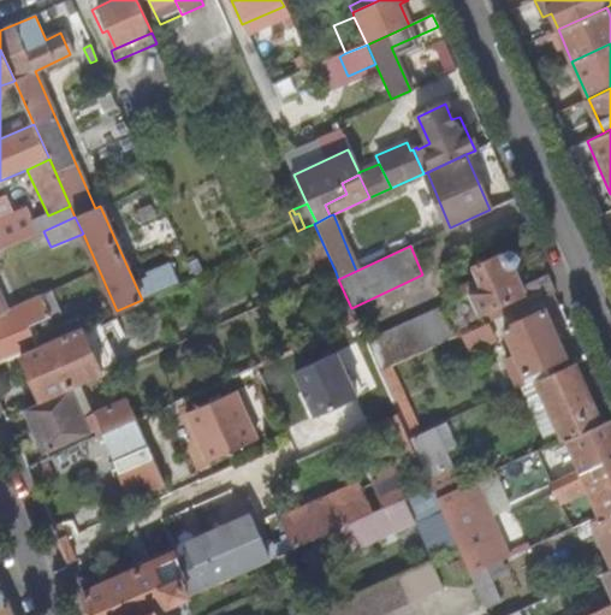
[(469,268),(478,288),(467,294),(468,296),(455,302),(469,332),(487,324),(555,293),(546,275),(522,285),(515,267),(516,260),(512,252),(508,252),(469,268)]
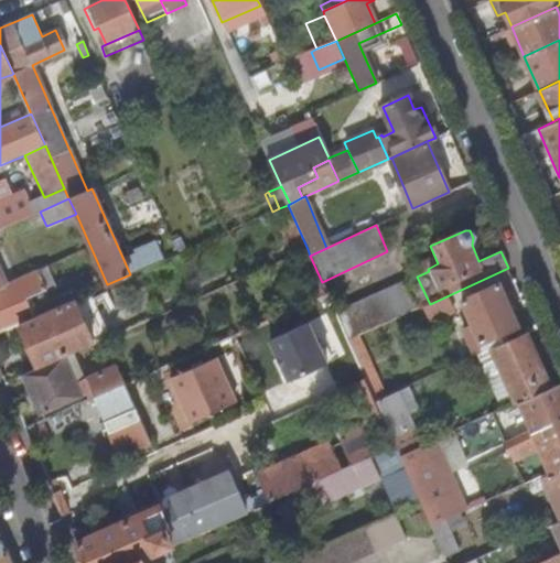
[(126,248),(132,269),(163,258),(157,238),(126,248)]
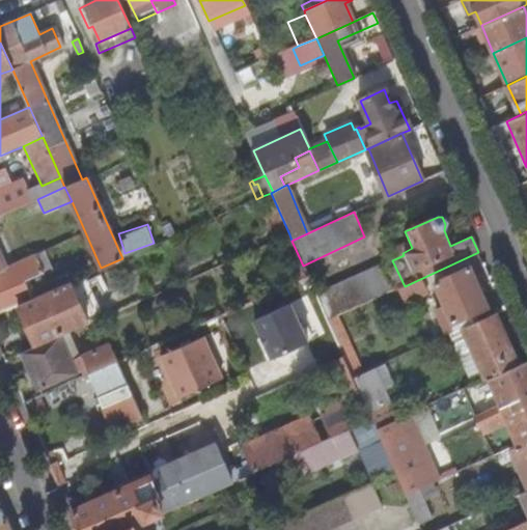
[(279,239),(299,282),(308,278),(303,266),(292,241),(289,234),(279,239)]
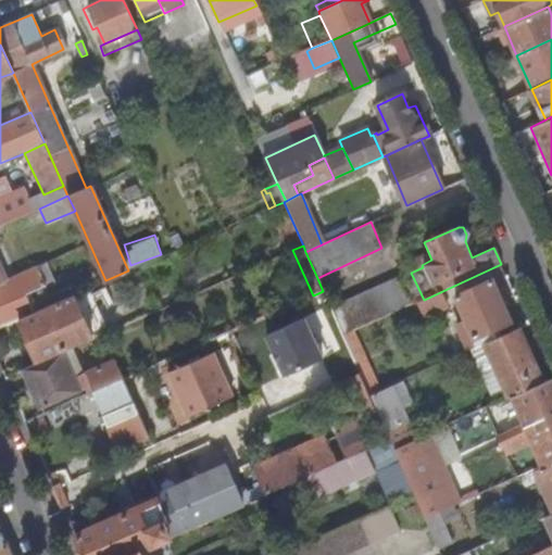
[(0,326),(17,319),(34,312),(26,293),(45,284),(47,287),(54,284),(45,261),(7,277),(0,262),(0,326)]
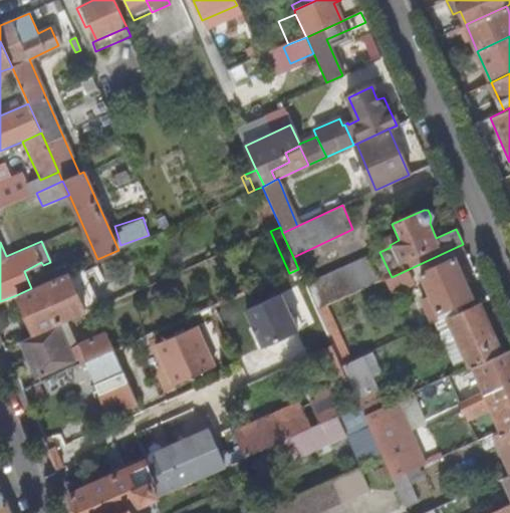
[(379,252),(308,284),(319,310),(386,280),(392,277),(379,252)]
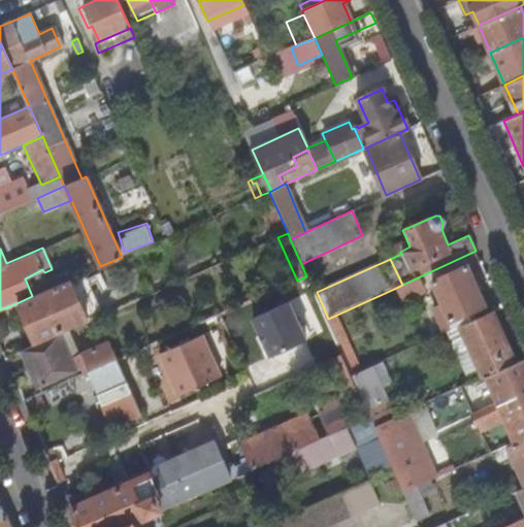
[(431,283),(441,305),(434,308),(444,331),(459,324),(471,319),(468,313),(485,305),(467,266),(431,283)]
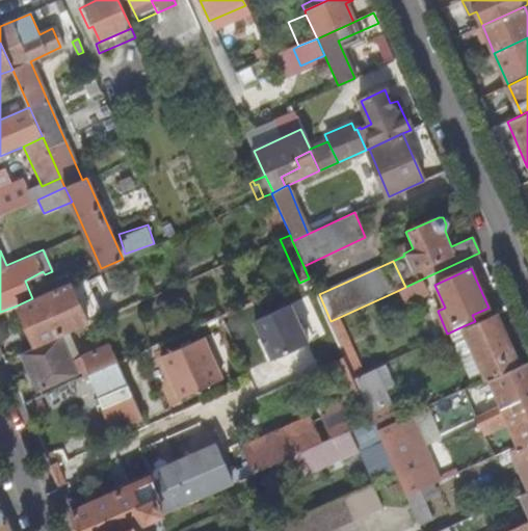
[(405,287),(399,290),(405,304),(427,294),(421,280),(405,287)]
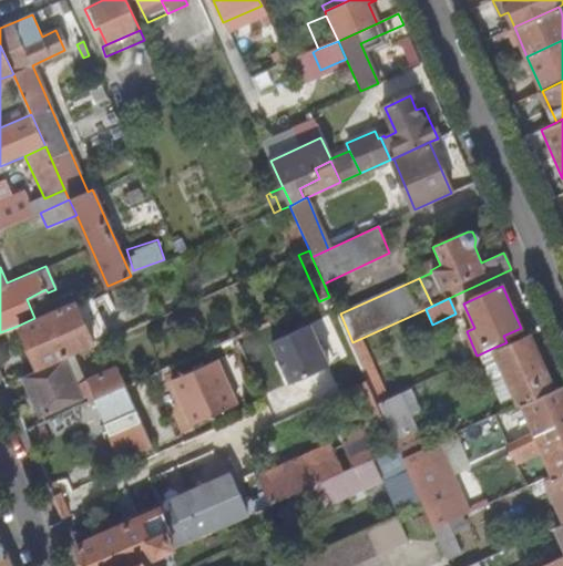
[(18,326),(38,371),(64,359),(94,346),(73,300),(34,318),(18,326)]
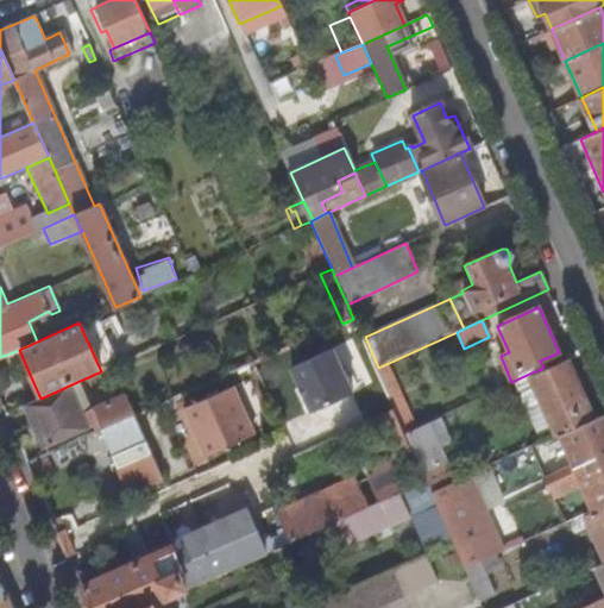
[(333,351),(291,369),(313,413),(353,395),(333,351)]
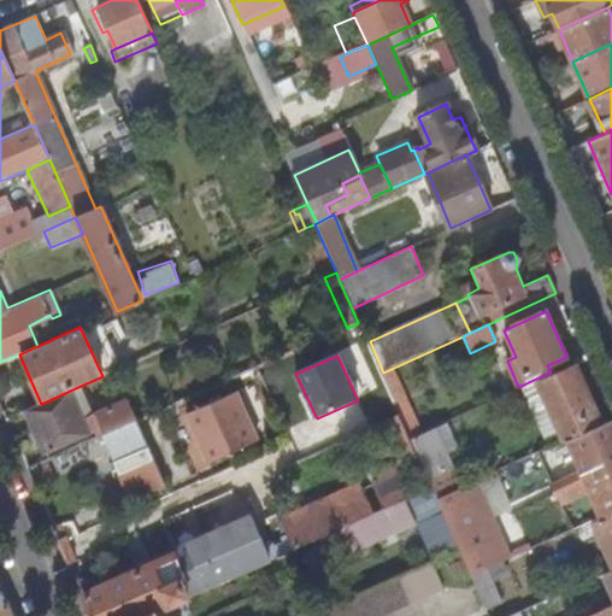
[(537,381),(564,443),(565,441),(601,424),(574,364),(537,381)]
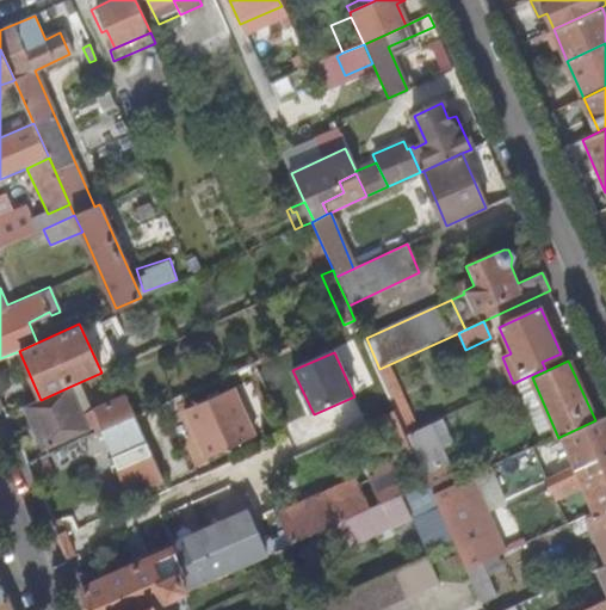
[(25,406),(43,448),(93,425),(97,432),(101,431),(135,416),(124,394),(93,407),(97,417),(85,421),(81,413),(69,387),(41,400),(25,406)]
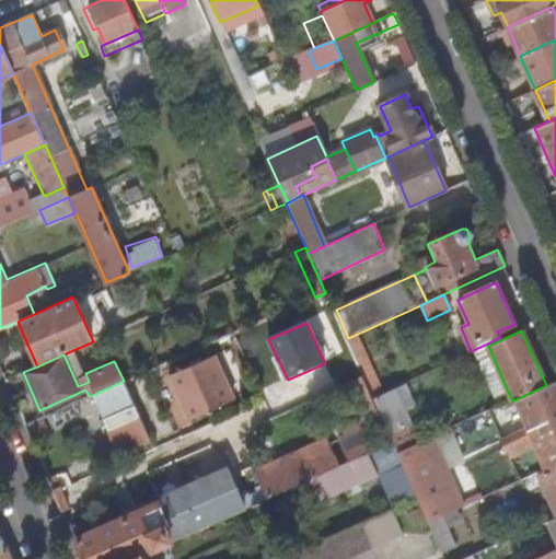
[(216,357),(169,375),(188,419),(234,399),(216,357)]
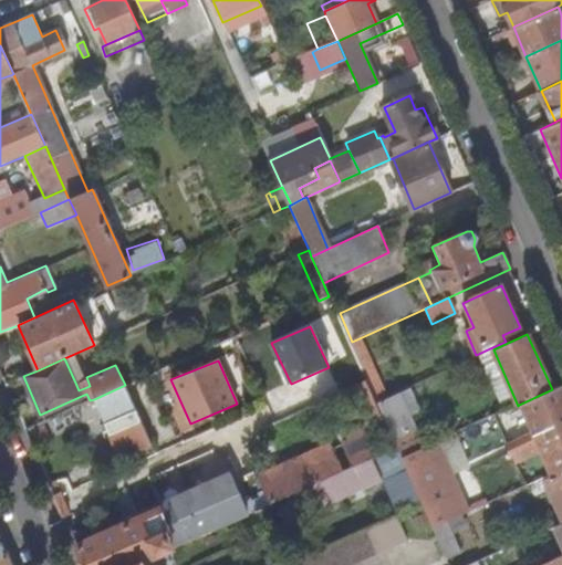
[(75,383),(79,390),(90,386),(86,377),(75,383)]
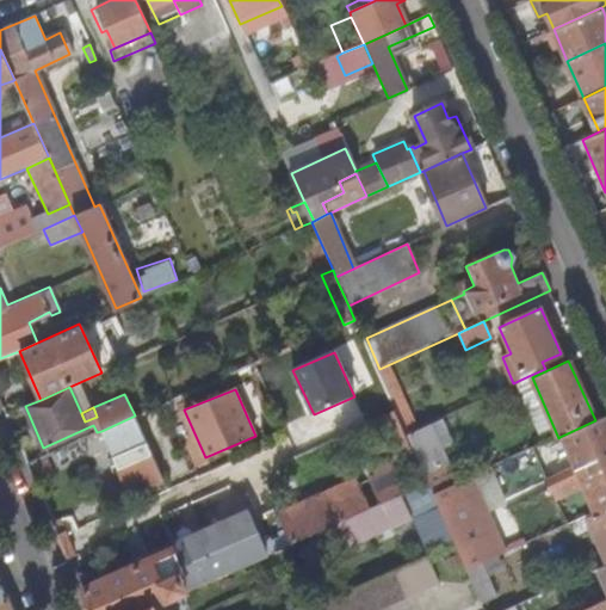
[(372,467),(377,479),(371,481),(381,504),(427,484),(424,476),(408,438),(406,435),(396,413),(376,423),(390,458),(372,467)]
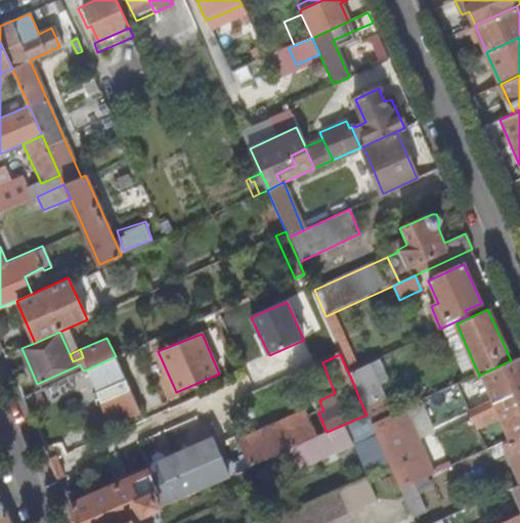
[(116,356),(87,369),(112,425),(140,411),(125,379),(116,357),(116,356)]
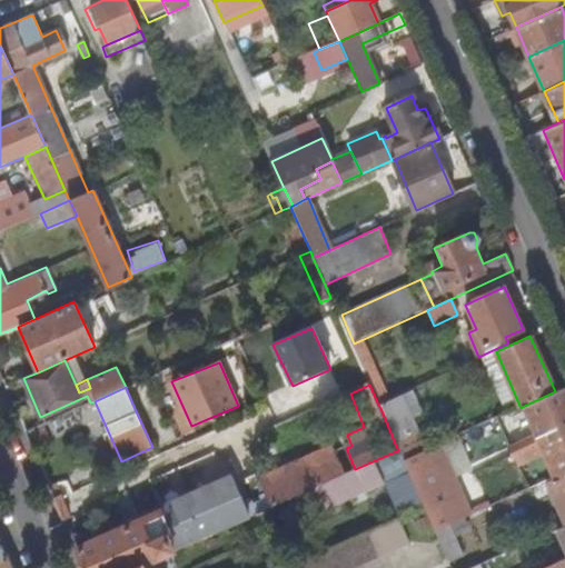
[(555,391),(522,407),(554,478),(564,472),(564,387),(555,391)]
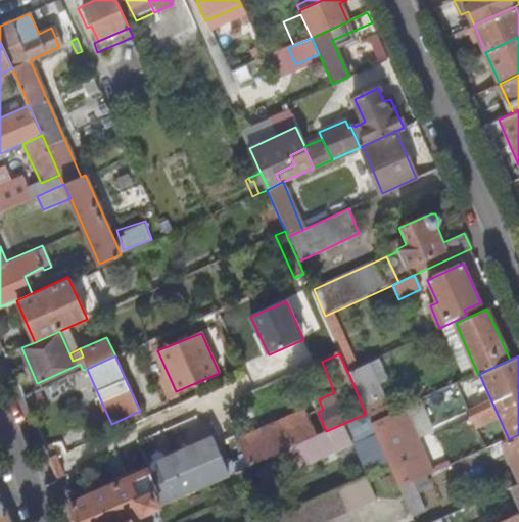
[(349,375),(363,408),(384,397),(370,366),(349,375)]
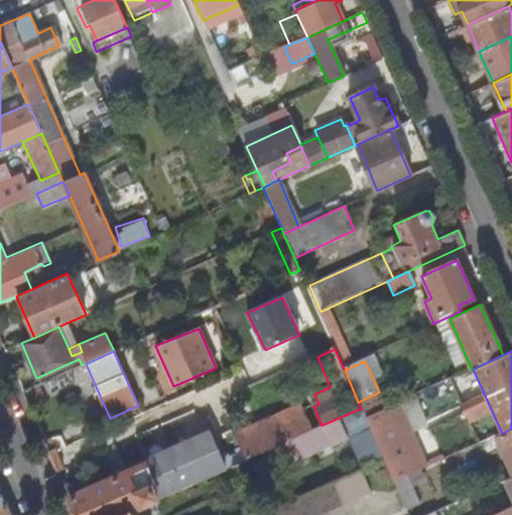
[(469,419),(491,410),(485,397),(463,407),(469,419)]
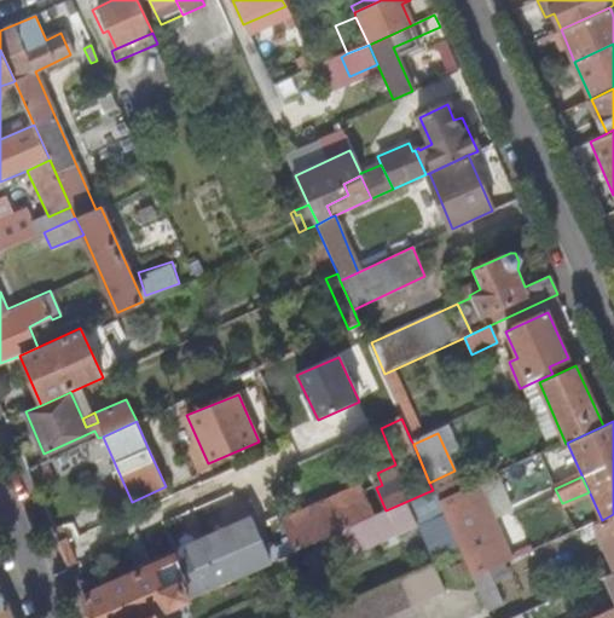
[(438,501),(444,514),(459,550),(473,579),(488,572),(511,561),(503,542),(498,544),(490,525),(494,523),(478,484),(438,501)]
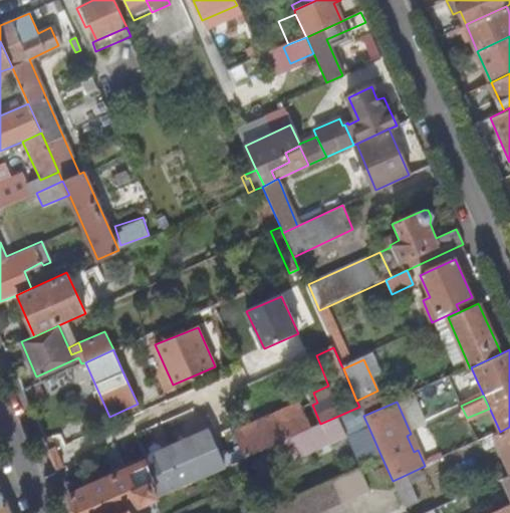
[(299,404),(238,432),(243,445),(241,446),(246,457),(284,440),(310,429),(299,404)]
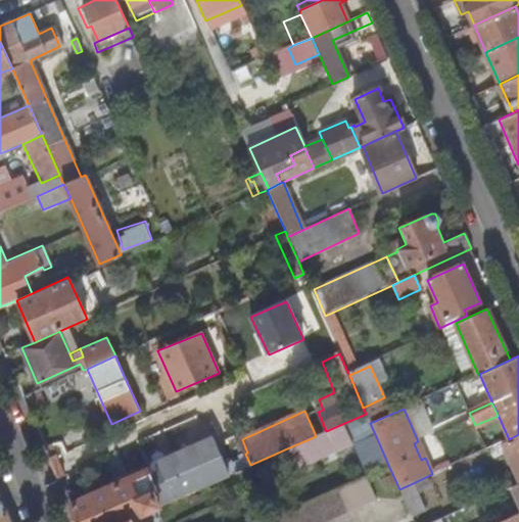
[(316,436),(289,447),(298,467),(375,434),(370,423),(366,414),(326,431),(316,436)]
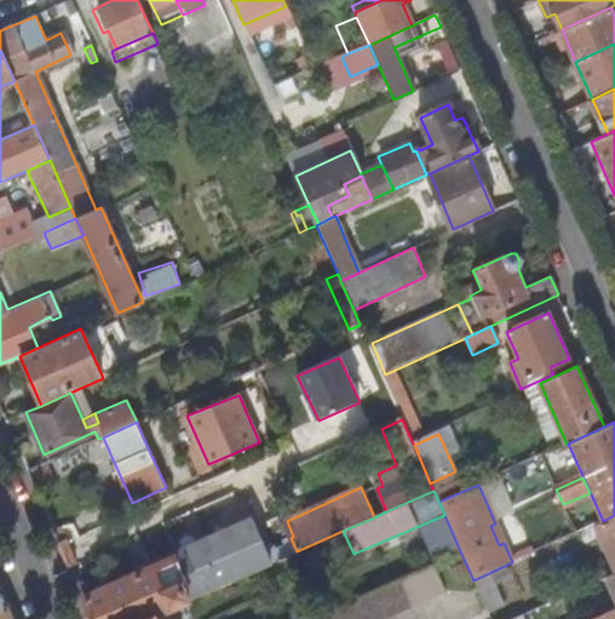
[(595,525),(614,572),(605,575),(614,596),(614,515),(603,521),(595,525)]
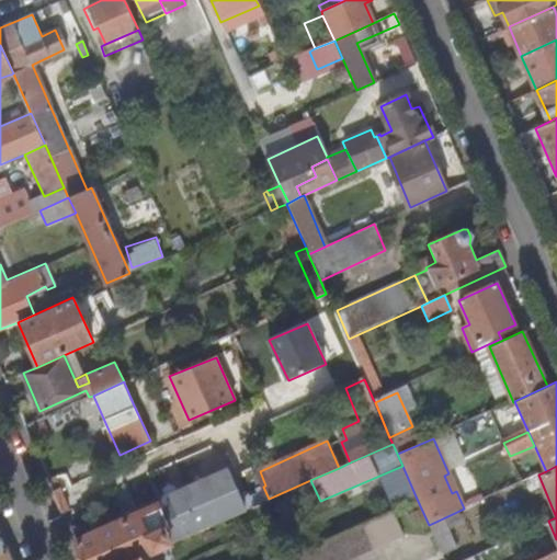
[(160,503),(170,525),(165,527),(171,541),(246,509),(269,499),(263,487),(241,496),(230,472),(160,503)]
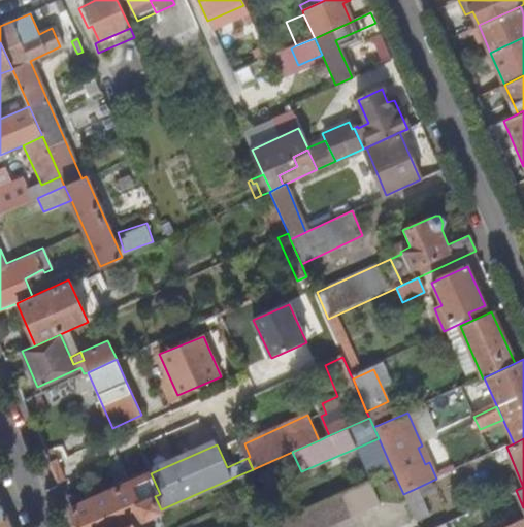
[(422,446),(418,448),(425,464),(429,462),(422,446)]
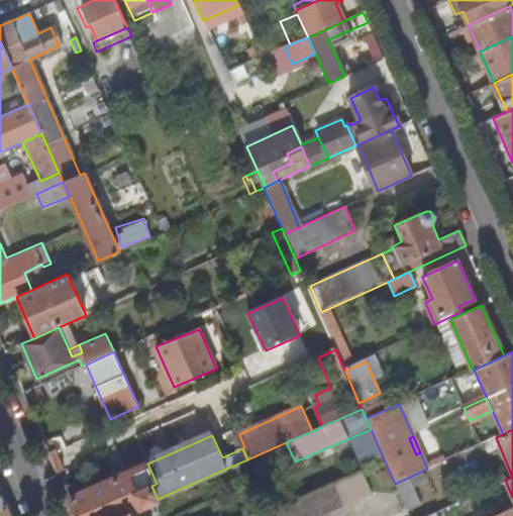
[(70,498),(78,515),(119,515),(131,511),(158,499),(151,486),(157,484),(147,463),(70,498)]
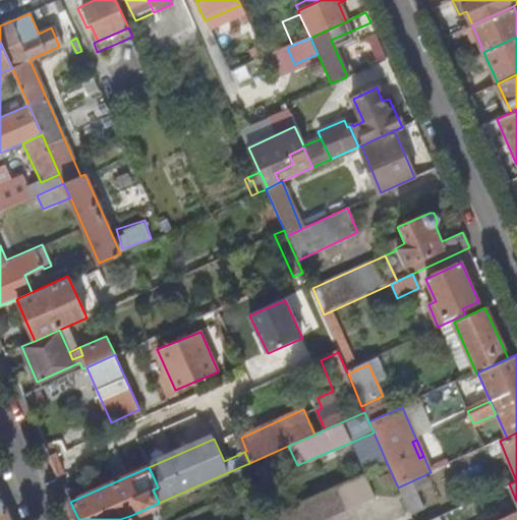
[(364,473),(266,517),(267,519),(322,519),(375,497),(364,473)]
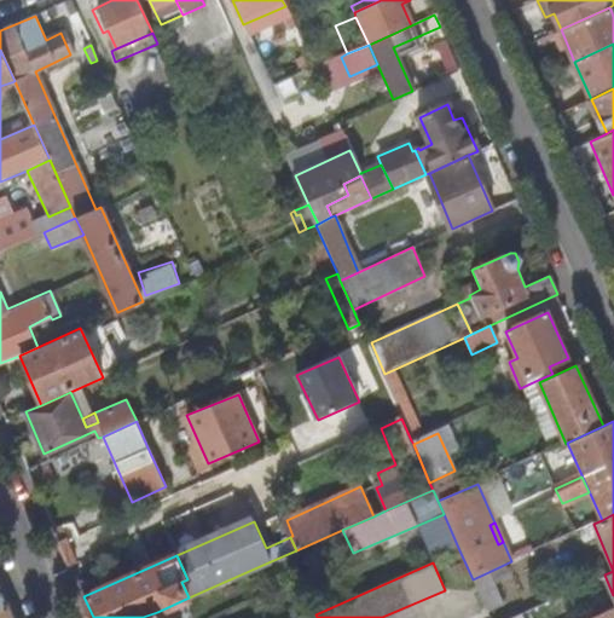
[(473,579),(487,612),(503,605),(488,572),(473,579)]
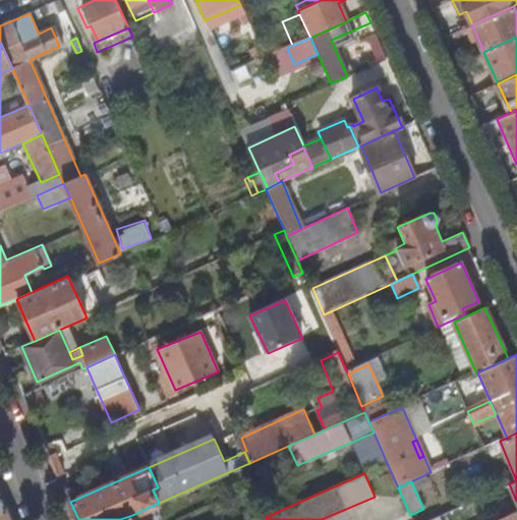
[(8,519),(4,510),(0,512),(0,519),(8,519)]
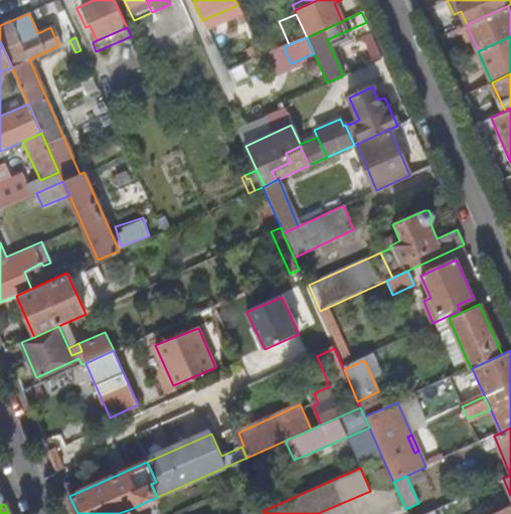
[(510,513),(510,504),(489,513),(510,513)]
